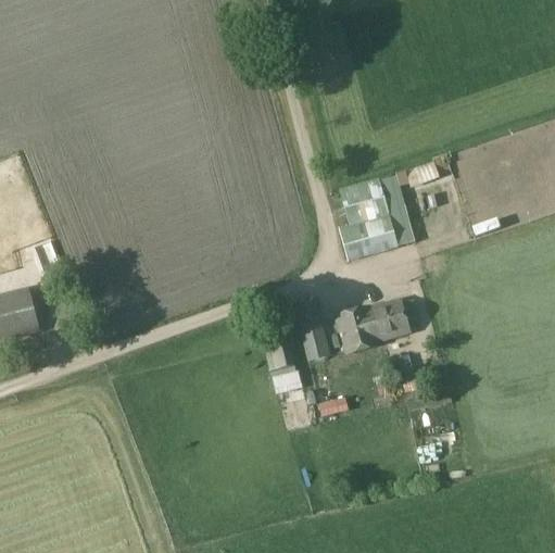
[(348,225),(338,228),(347,258),(348,261),(396,248),(396,246),(415,240),(400,185),(396,174),(378,179),(343,188),(338,190),(345,215),(348,225)]
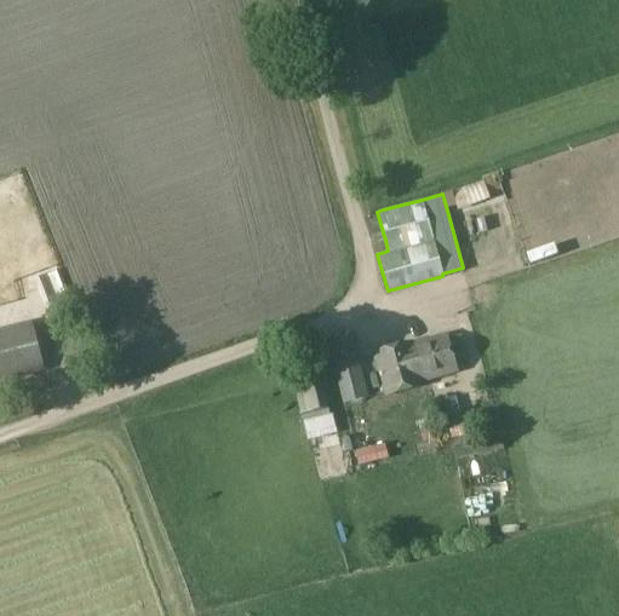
[(0,380),(47,368),(33,318),(0,327),(0,380)]
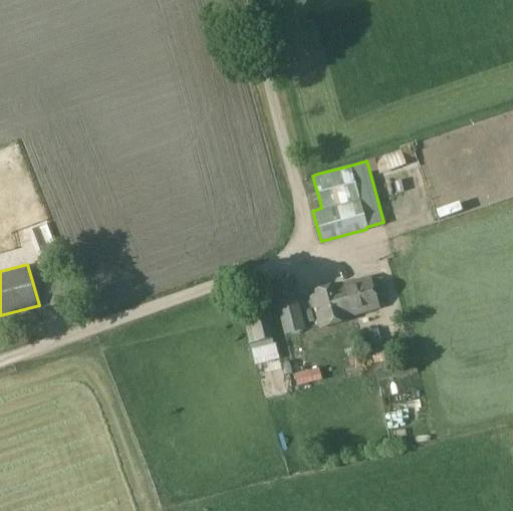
[(292,276),(270,283),(282,333),(283,333),(305,328),(292,276)]
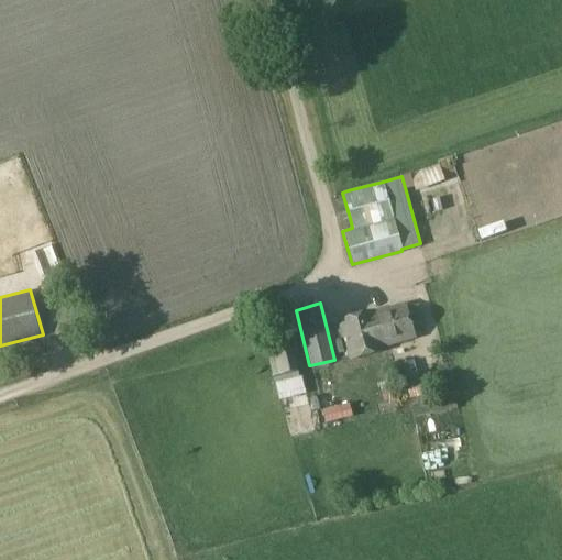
[(374,309),(338,319),(348,358),(381,349),(379,344),(412,336),(410,326),(422,322),(417,304),(406,307),(405,304),(374,313),(374,309)]
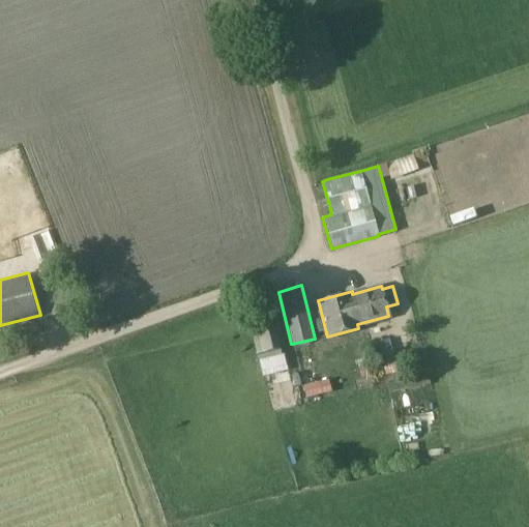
[(255,327),(253,328),(258,352),(261,369),(263,368),(285,363),(282,347),(276,323),(255,327)]
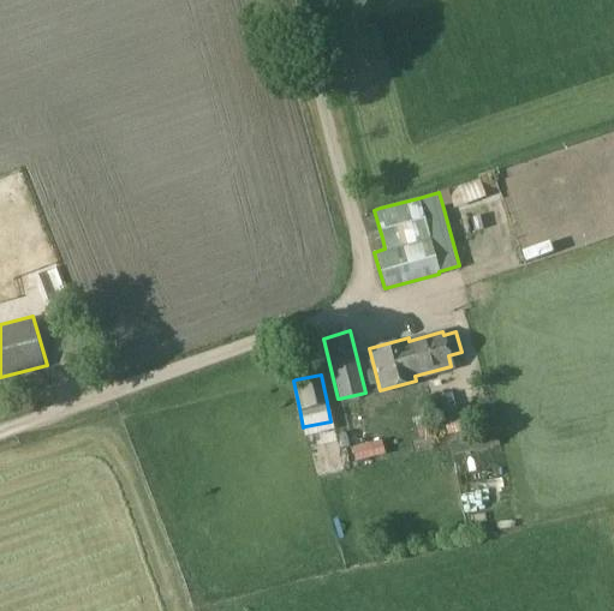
[(451,391),(433,395),(439,425),(445,424),(447,433),(454,432),(451,421),(458,419),(451,391)]
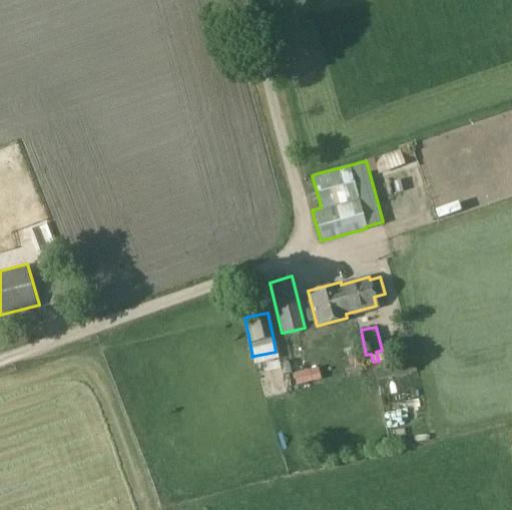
[(357,364),(355,353),(347,355),(349,366),(357,364)]
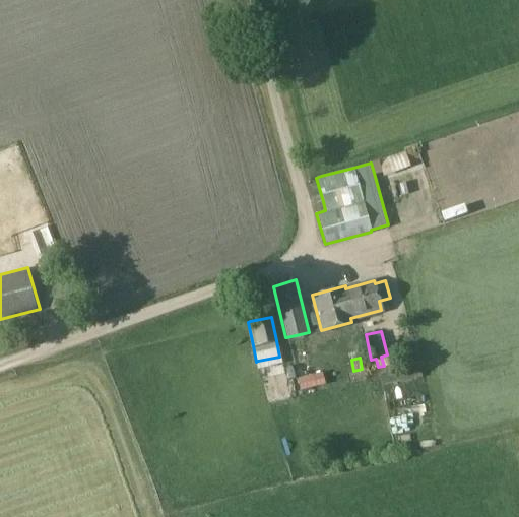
All buildings are outlined.
